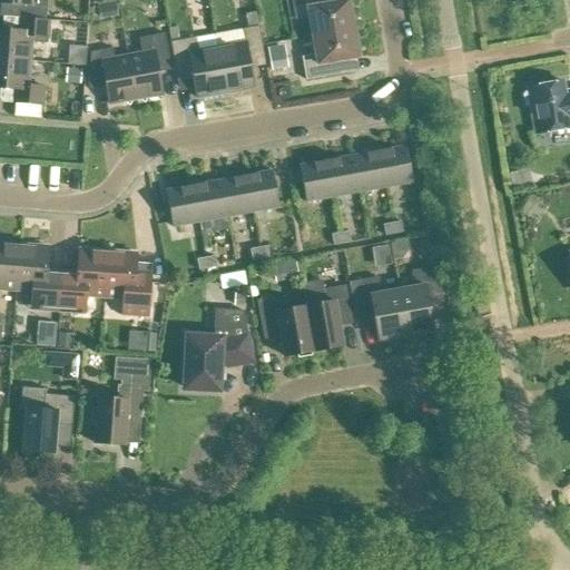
[(15,19),(19,19),(46,21),(47,0),(0,0),(0,3),(15,6),(15,19)]
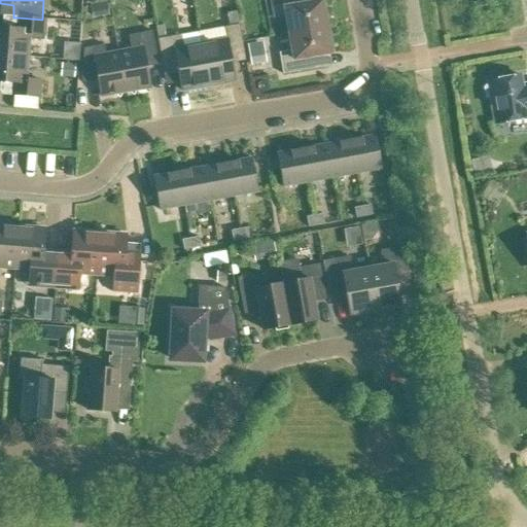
[(285,18),(288,34),(326,28),(322,1),(299,5),(296,0),(269,0),(273,20),(285,18)]
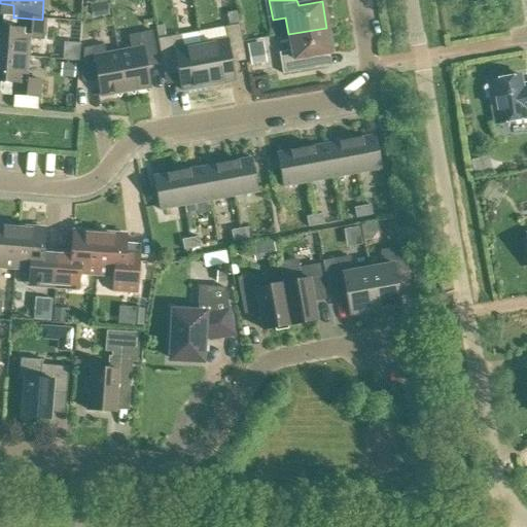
[(0,28),(0,55),(27,58),(29,35),(43,36),(44,20),(42,20),(18,18),(16,30),(0,28)]
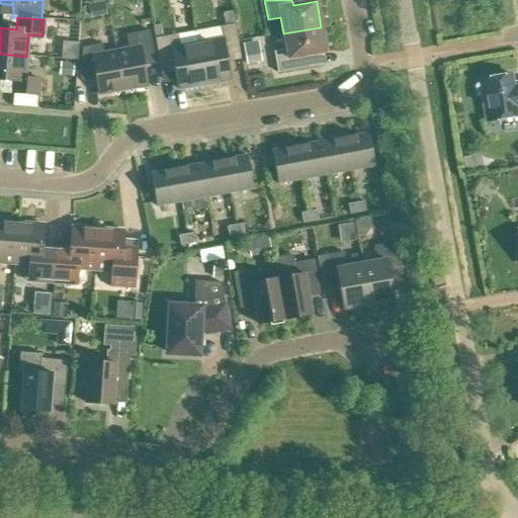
[(196,45),(203,85),(230,81),(225,54),(239,52),(235,25),(220,27),(223,39),(196,45)]
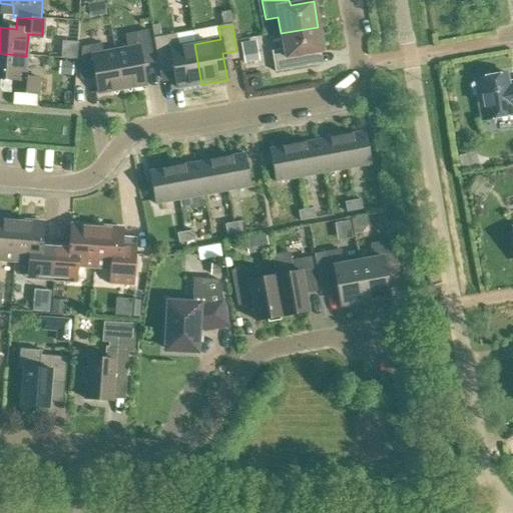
[(158,26),(151,27),(153,39),(160,37),(158,26)]
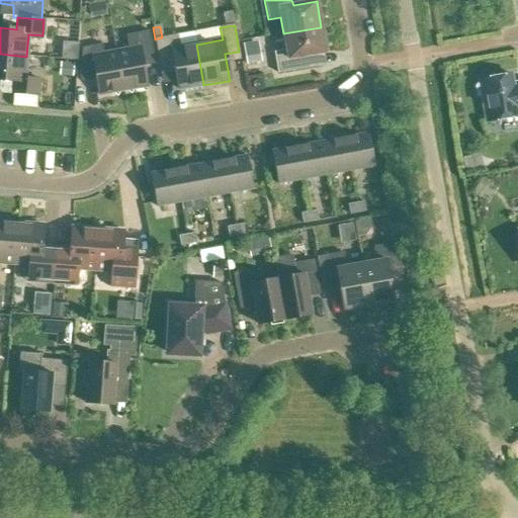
[(321,27),(283,33),(286,51),(274,53),(277,74),(305,69),(303,57),(326,53),(321,27)]
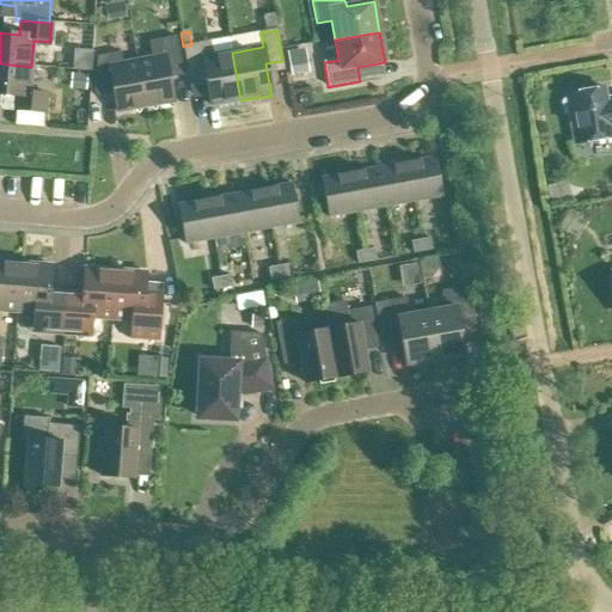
[(136,61),(145,108),(173,103),(167,73),(182,71),(176,37),(148,42),(152,59),(136,61)]
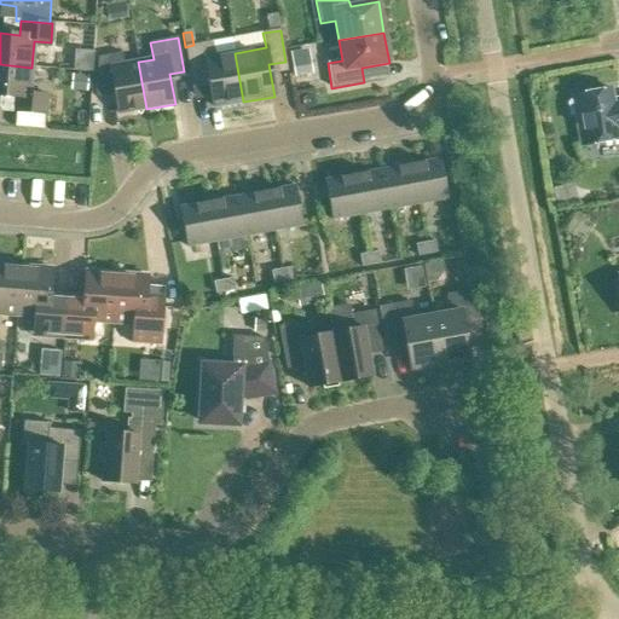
[(213,108),(243,102),(235,53),(215,57),(213,42),(194,45),(185,47),(191,79),(207,76),(213,108)]
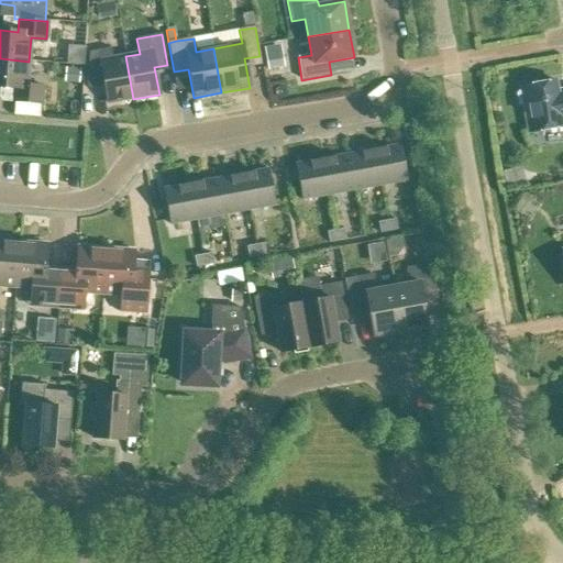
[(268,72),(284,68),(279,45),(264,48),(268,72)]
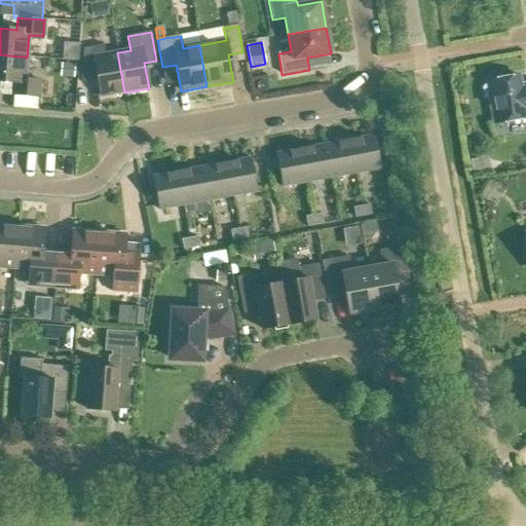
[(101,97),(124,92),(117,52),(105,54),(103,45),(83,49),(81,77),(81,78),(97,75),(101,97)]
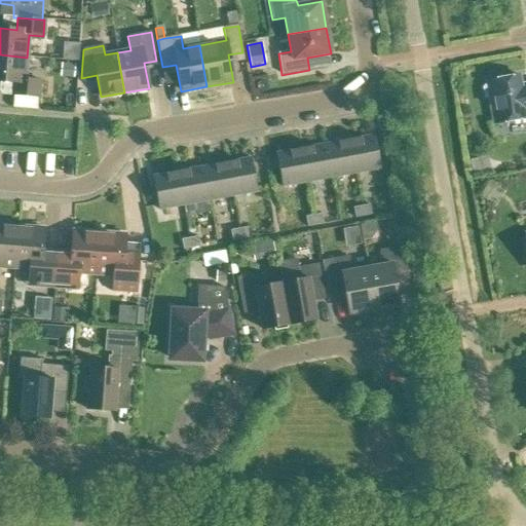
[(27,58),(0,54),(0,81),(12,83),(11,96),(39,98),(40,81),(25,80),(27,58)]
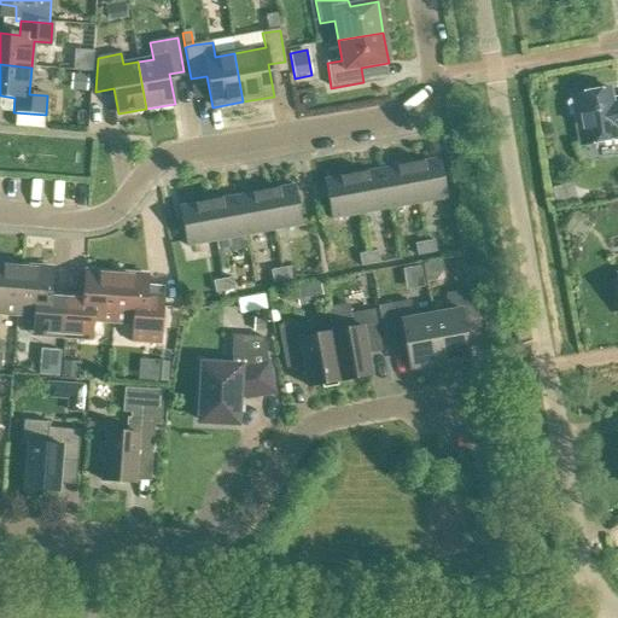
[(71,75),(70,89),(86,92),(88,76),(71,75)]
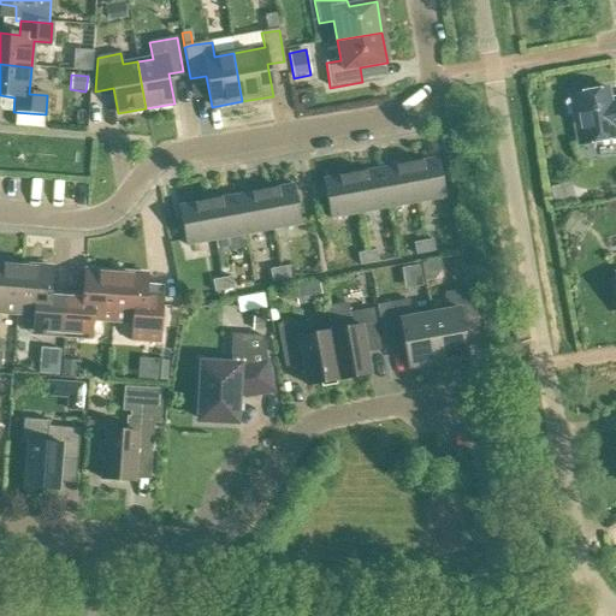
[(606,89),(576,94),(570,95),(572,100),(568,100),(566,104),(567,114),(572,117),(574,117),(579,146),(615,138),(615,100),(609,101),(606,89)]
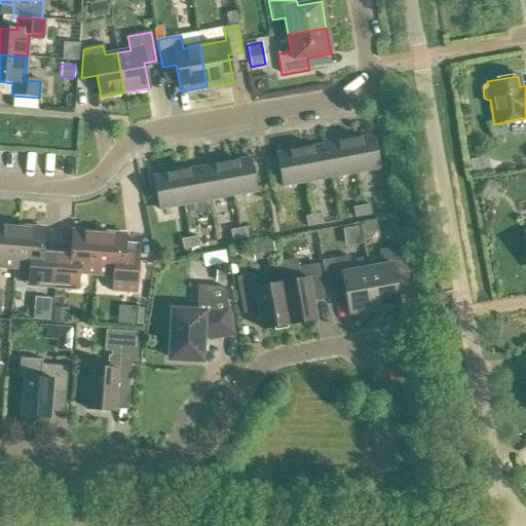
[(349,141),(355,174),(380,170),(374,136),(349,141)]
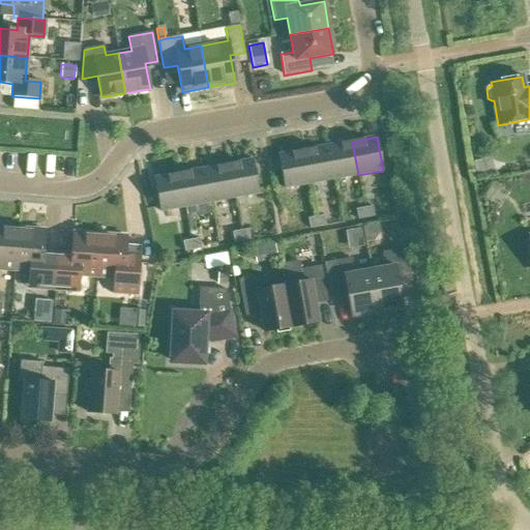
[(352,142),(327,146),(333,179),(358,175),(352,142)]
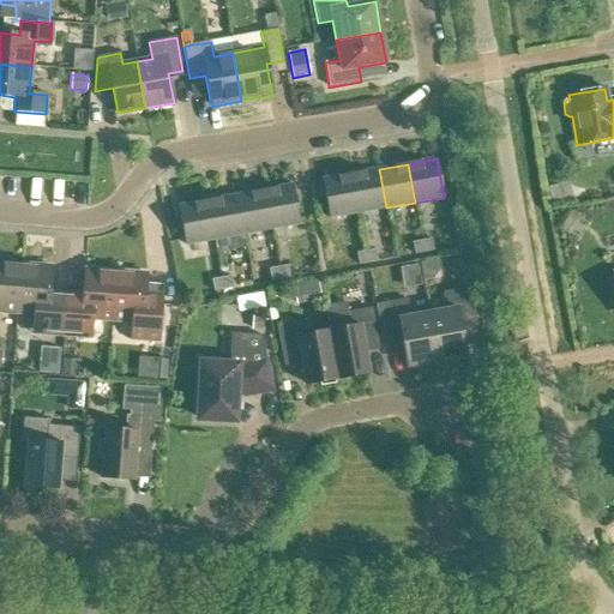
[(379,169),(350,174),(357,214),(386,208),(379,169)]
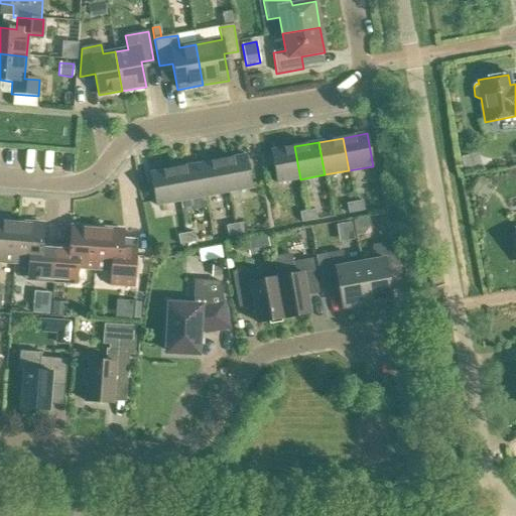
[(276,183),(300,179),(294,146),(270,151),(276,183)]
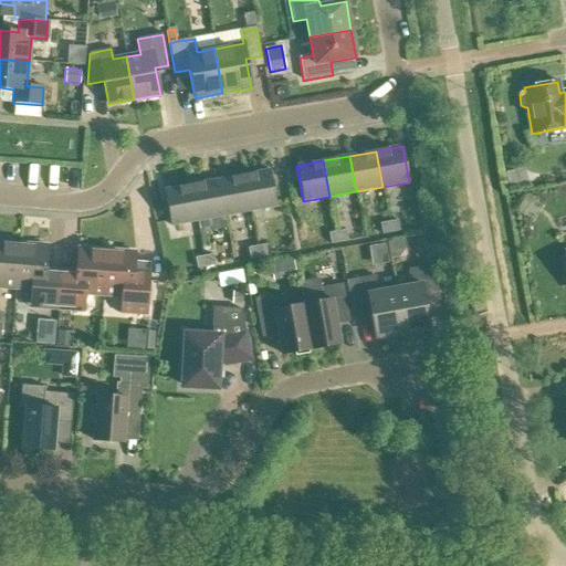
[(243,176),(250,211),(276,207),(270,170),(243,176)]
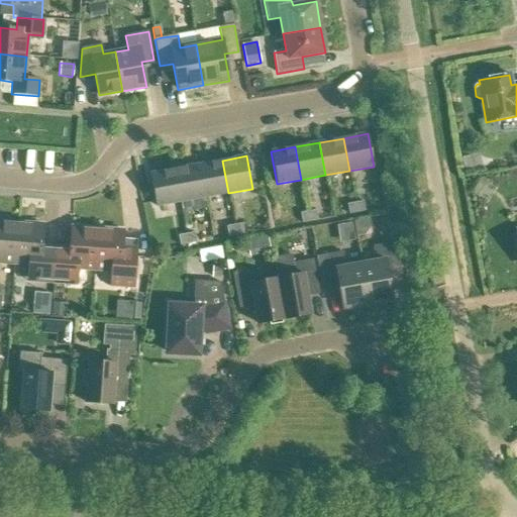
[(222,161),(198,165),(204,198),(228,193),(222,161)]
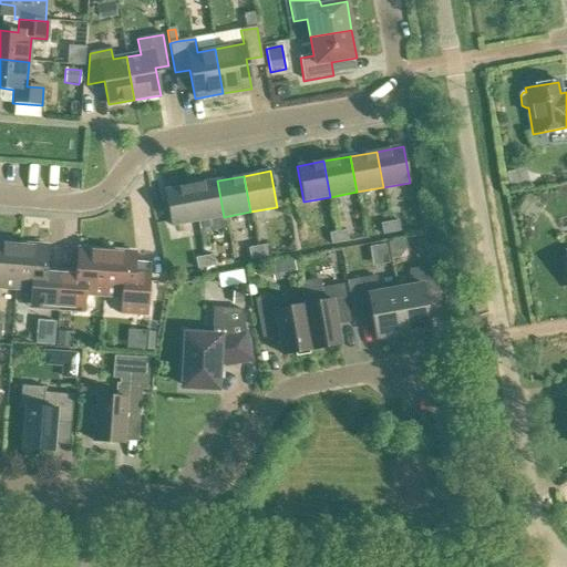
[(217,181),(191,186),(197,222),(224,217),(217,181)]
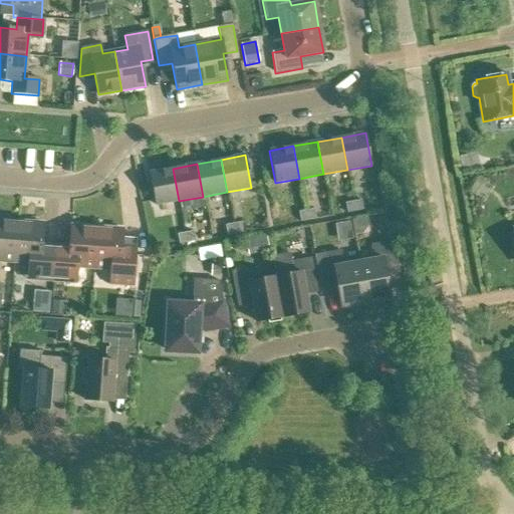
[(155,206),(179,201),(173,169),(149,173),(155,206)]
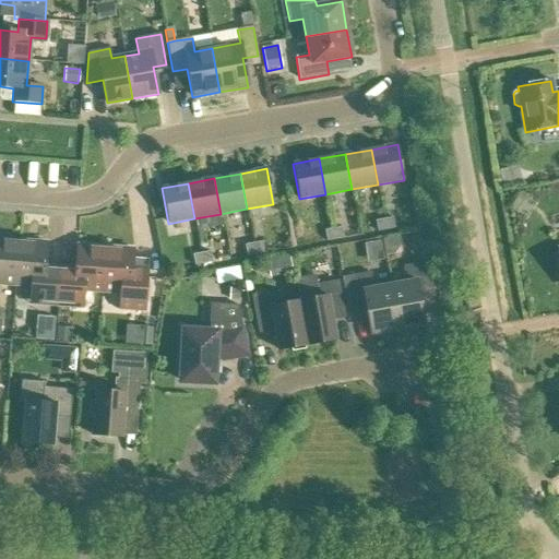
[(384,219),(387,230),(394,228),(392,217),(384,219)]
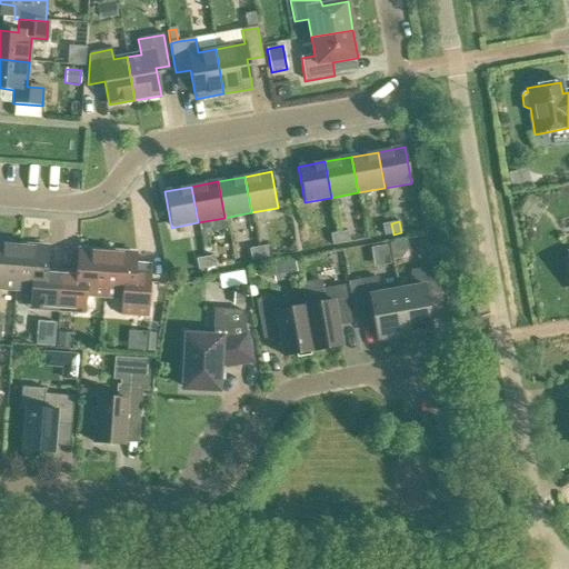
[(393,235),(391,223),(381,226),(383,237),(393,235)]
